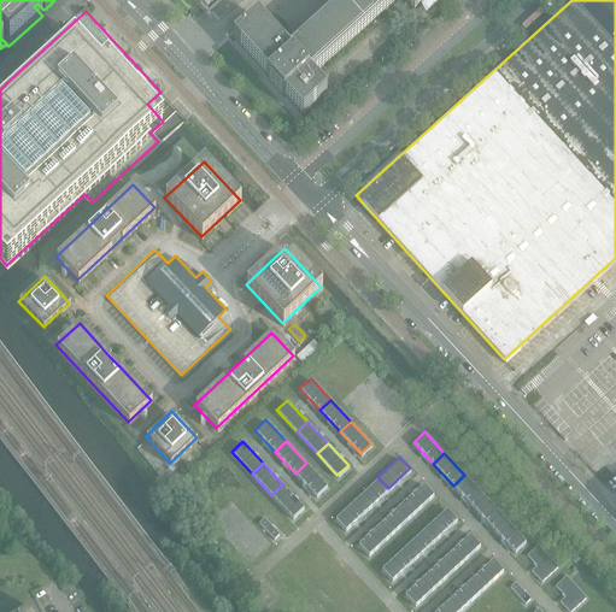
[(295,474),(315,495),(327,484),(306,463),(295,474)]
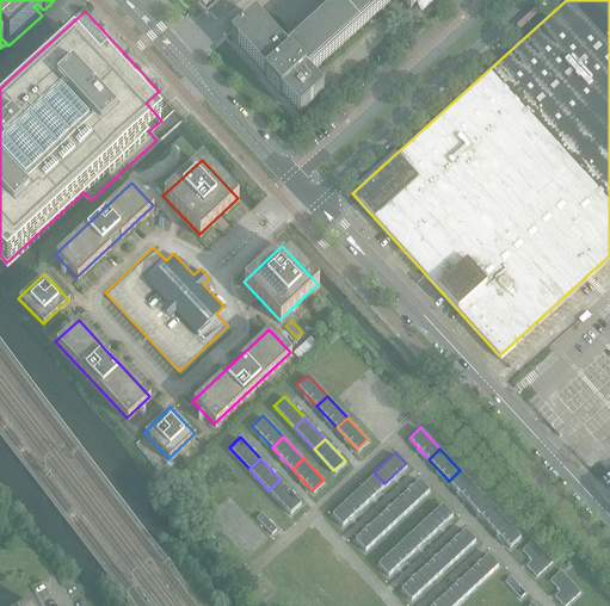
[(449,481),(469,502),(480,492),(460,470),(449,481)]
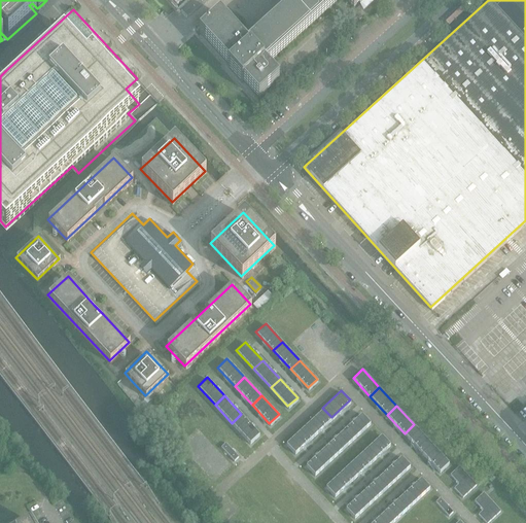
[(313,434),(331,417),(322,408),(304,425),(313,434)]
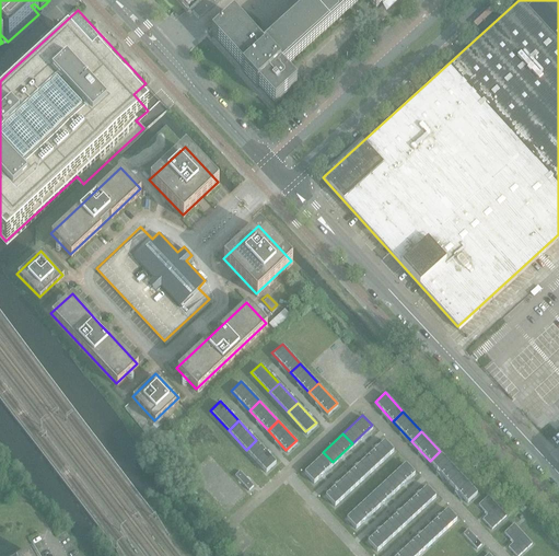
[(373,466),(393,448),(384,438),(364,456),(373,466)]
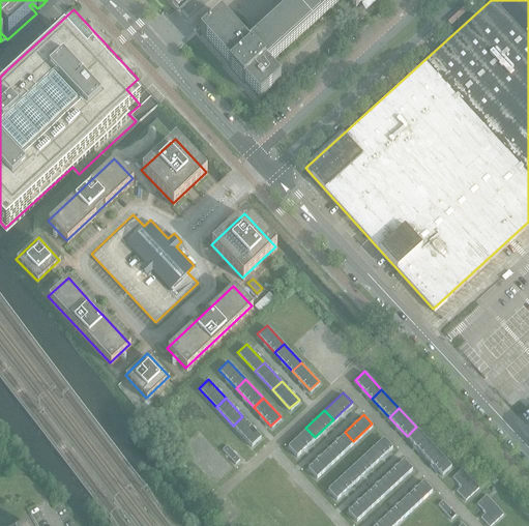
[(233,426),(251,444),(260,435),(242,416),(233,426)]
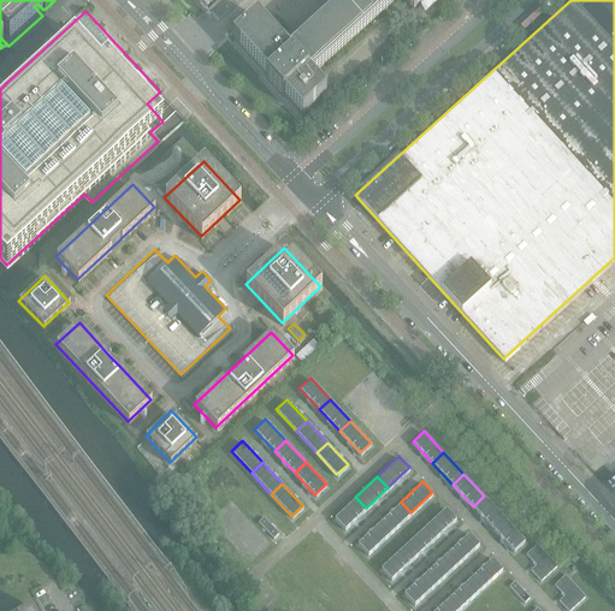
[(473,506),(494,528),(504,517),(484,496),(473,506)]
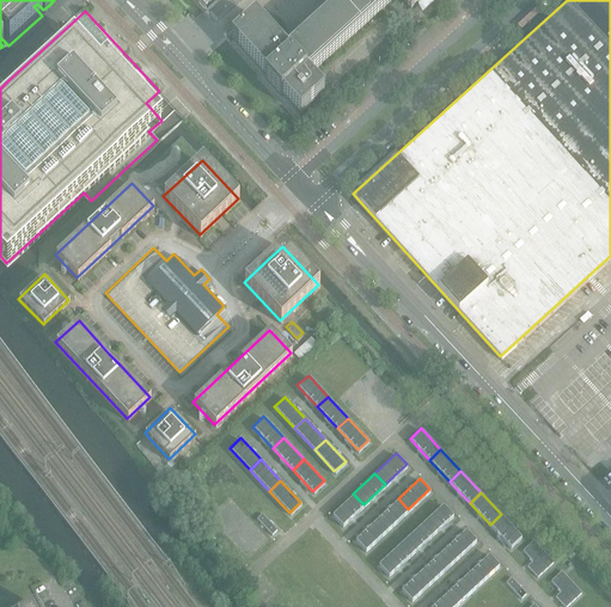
[(342,523),(364,504),(353,494),(331,513),(342,523)]
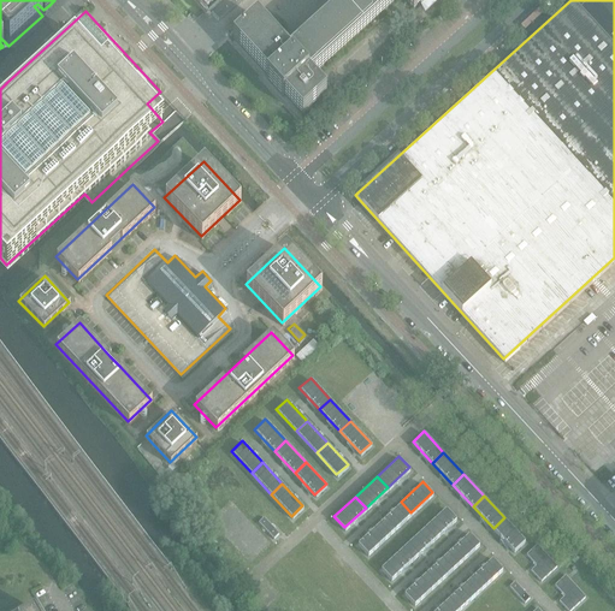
[(389,533),(411,512),(401,502),(379,521),(389,533)]
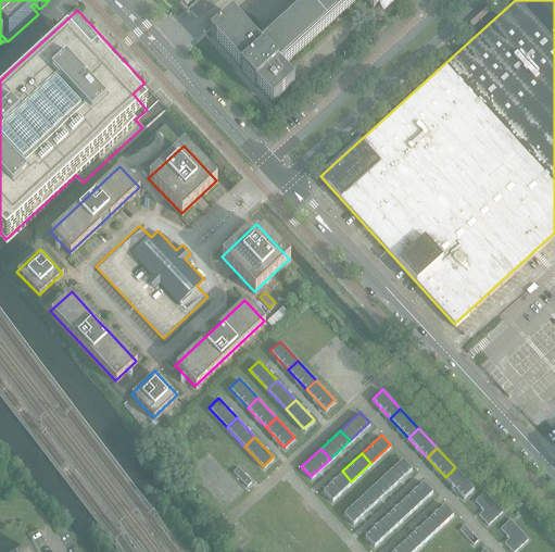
[(391,486),(411,467),(402,458),(382,476),(391,486)]
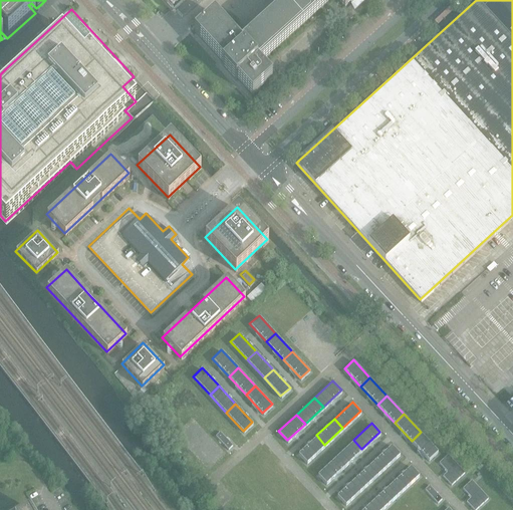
[(215,434),(227,447),(232,443),(219,430),(215,434)]
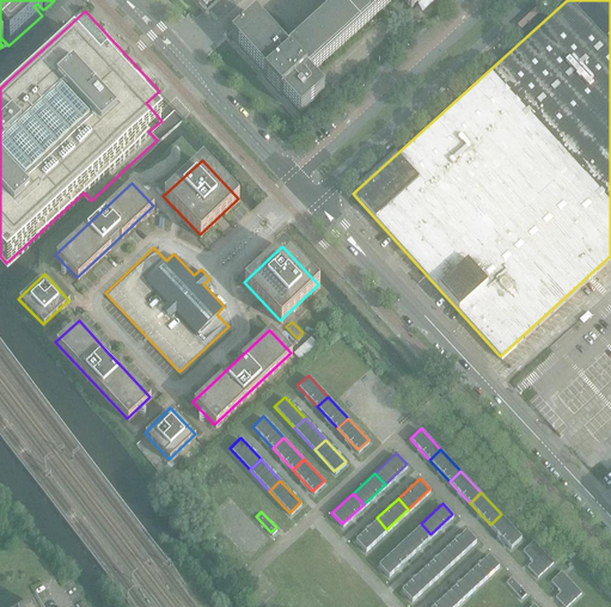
[(490,525),(511,546),(521,535),(501,514),(490,525)]
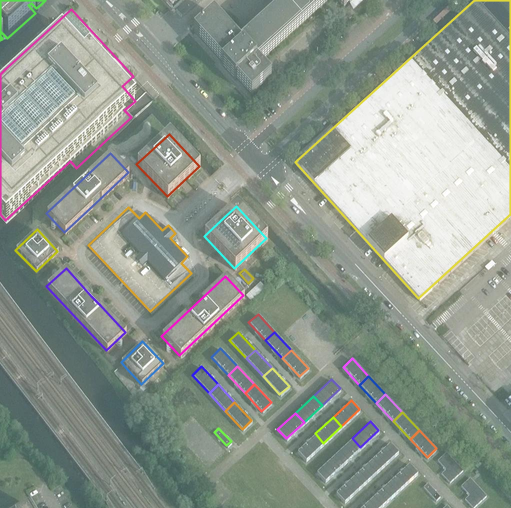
[(305,459),(323,443),(315,433),(297,450),(305,459)]
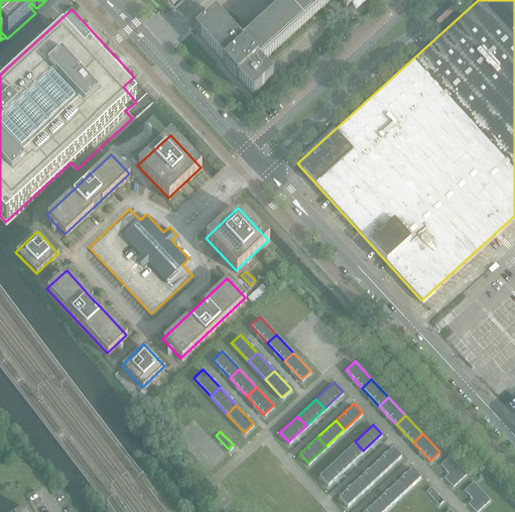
[(345,467),(363,451),(355,441),(337,458),(345,467)]
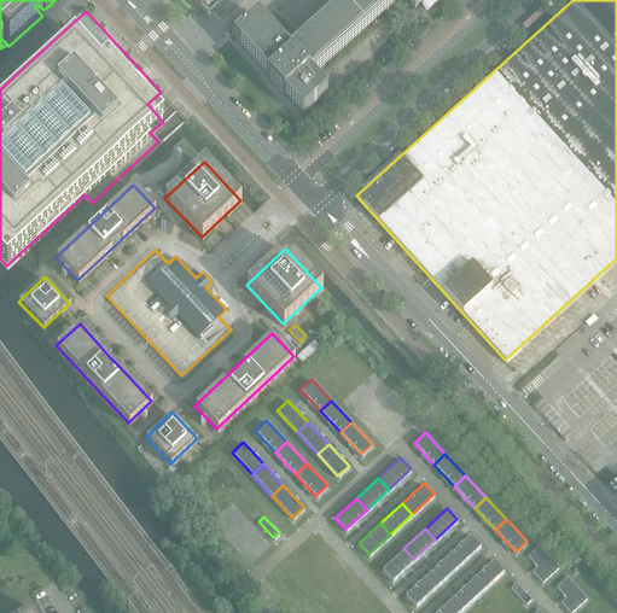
[(458,564),(479,544),(470,533),(448,553),(458,564)]
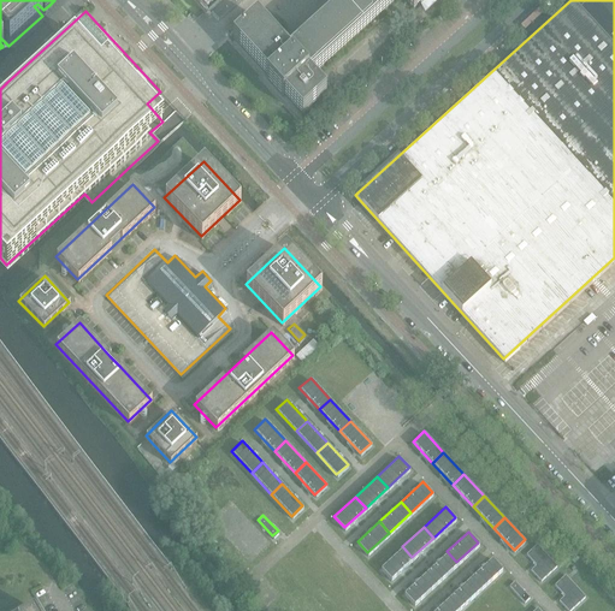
[(539,577),(556,563),(536,541),(525,551),(536,563),(530,568),(539,577)]
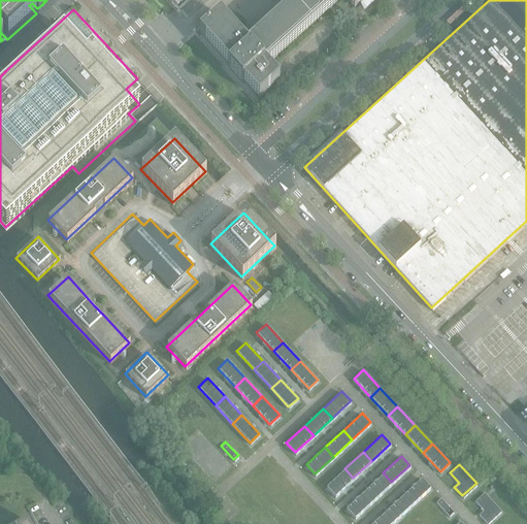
[(334,495),(353,478),(344,468),(326,486),(334,495)]
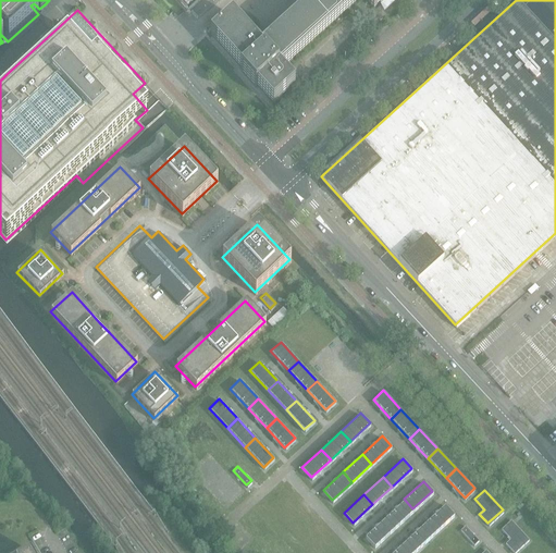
[(393,527),(412,508),(404,499),(384,517),(393,527)]
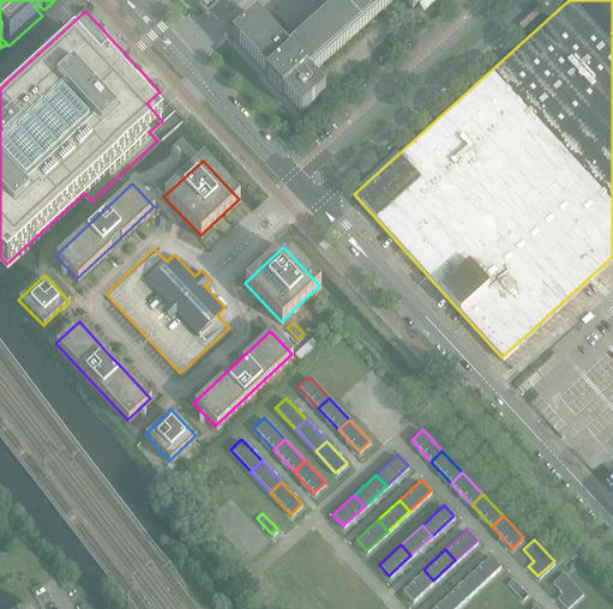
[(479,585),(500,566),(490,555),(468,574),(479,585)]
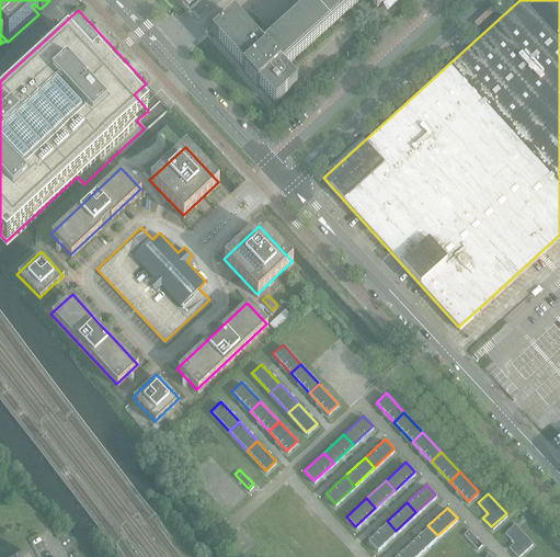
[(376,549),(396,531),(387,521),(367,540),(376,549)]
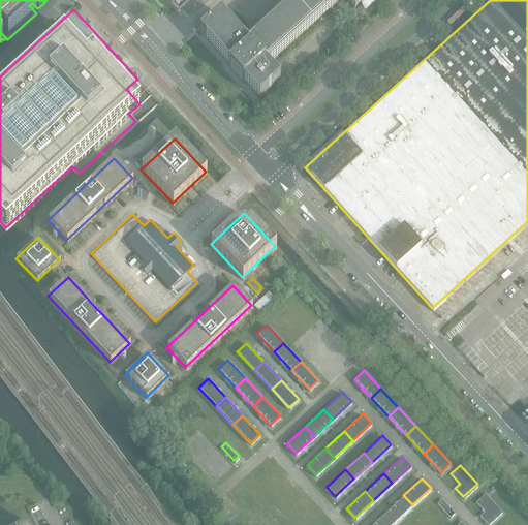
[(488,523),(501,511),(485,491),(475,500),(484,510),(479,514),(488,523)]
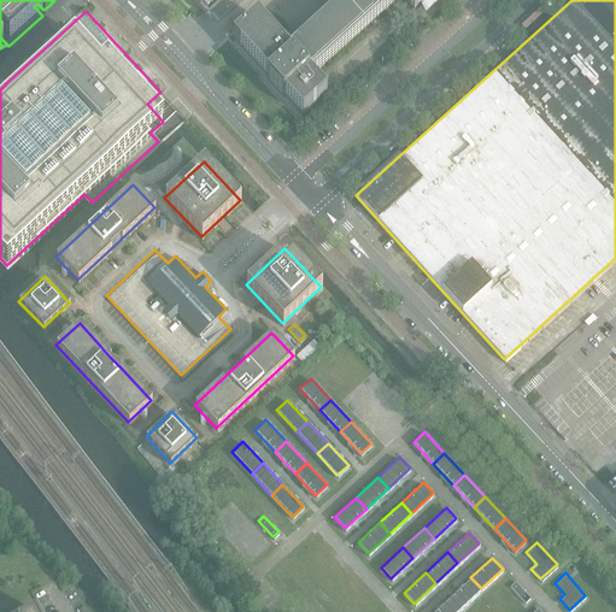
[(459,608),(481,588),(470,577),(449,598),(459,608)]
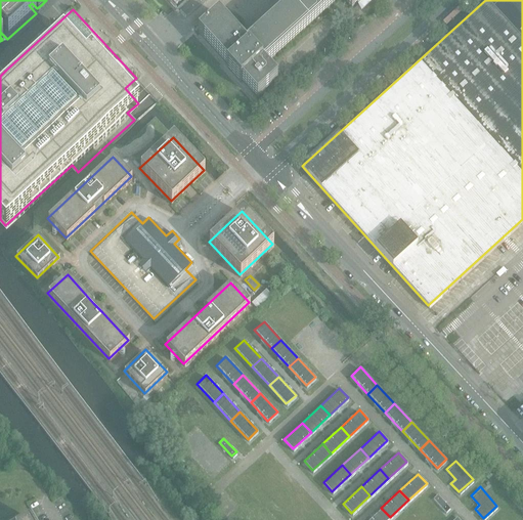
[(437,492),(432,496),(445,511),(449,506),(437,492)]
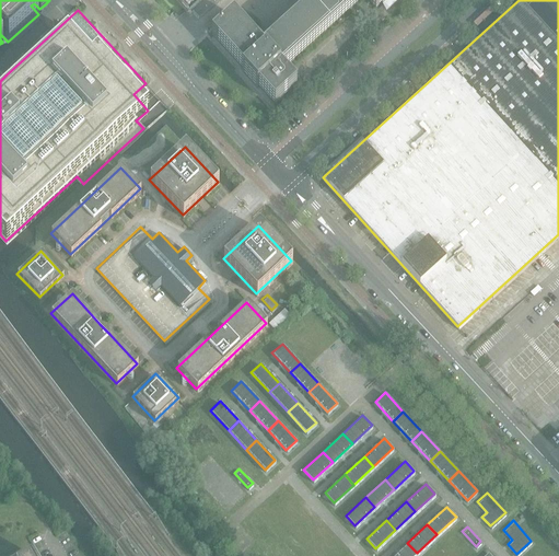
[(548,526),(539,534),(549,544),(557,535),(548,526)]
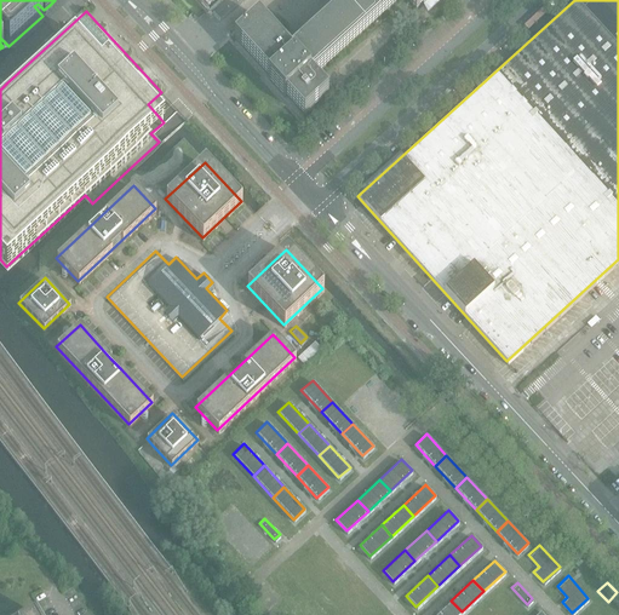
[(457,614),(462,611),(451,601),(435,614),(457,614)]
